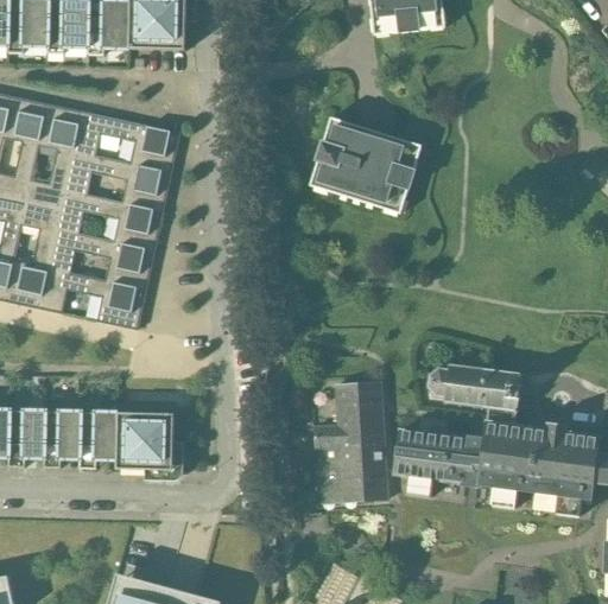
[(0,0),(0,44),(8,45),(10,45),(10,0),(0,0)]
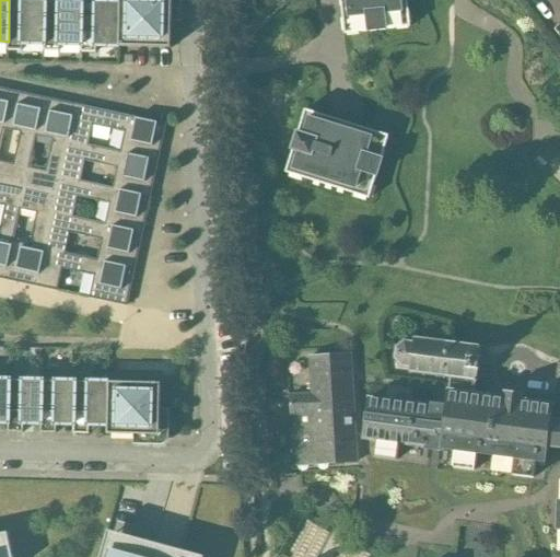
[(9,0),(9,42),(8,42),(8,47),(23,47),(23,42),(44,42),(45,42),(46,0),(9,0)]
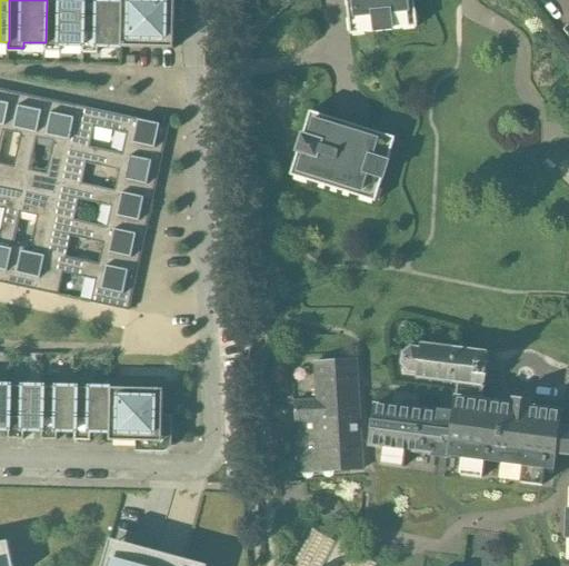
[(47,0),(46,42),(45,42),(45,49),(61,49),(61,43),(82,43),(83,43),(85,0),(47,0)]
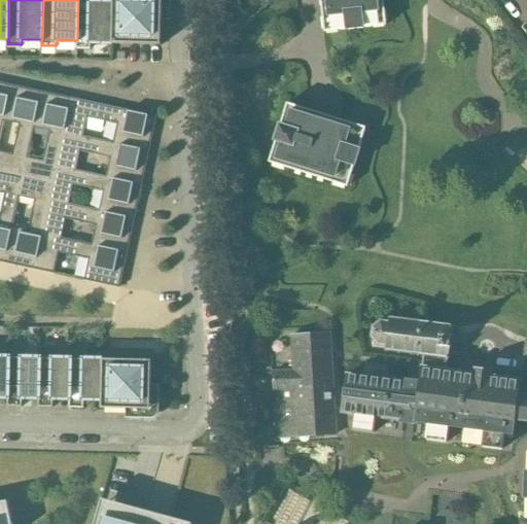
[(78,0),(77,40),(76,40),(76,46),(91,46),(92,41),(113,41),(114,0),(113,0),(93,0),(78,0)]
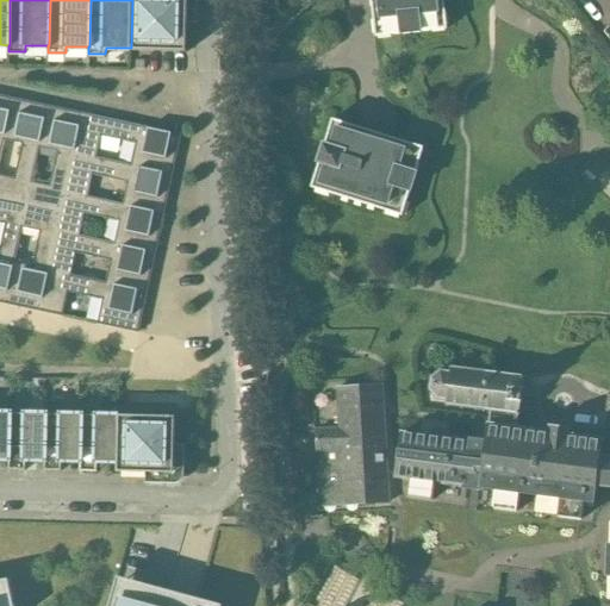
[(132,0),(131,48),(187,49),(188,0),(131,0),(132,0)]
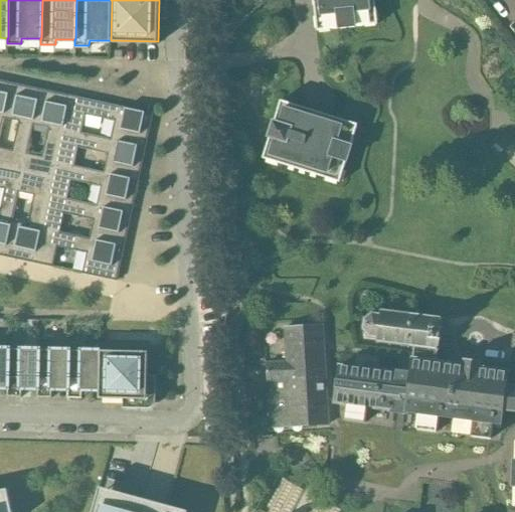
[(378,22),(374,0),(314,0),(318,29),(340,26),(340,27),(356,25),(378,22)]
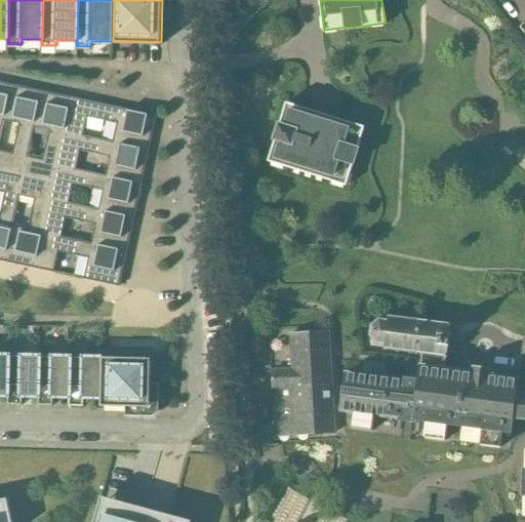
[(0,134),(4,117),(3,117),(11,82),(7,81),(6,81),(5,82),(4,82),(3,83),(2,84),(1,85),(0,85),(0,134)]
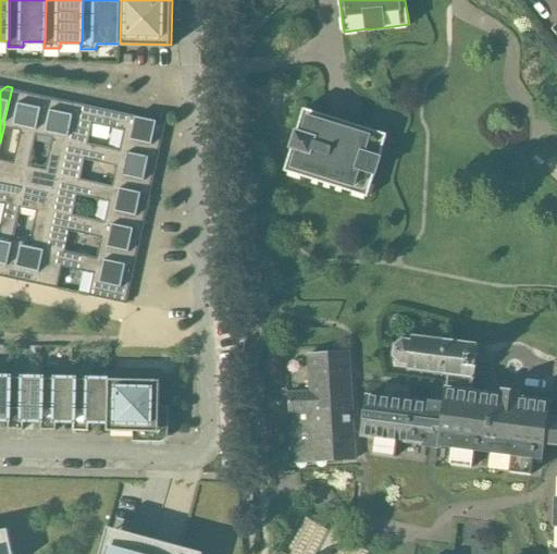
[(0,179),(24,184),(28,164),(29,164),(36,132),(44,94),(40,94),(39,94),(38,94),(37,94),(36,95),(35,96),(34,97),(34,98),(25,96),(26,90),(12,87),(3,124),(4,124),(23,128),(15,161),(0,158),(0,179)]
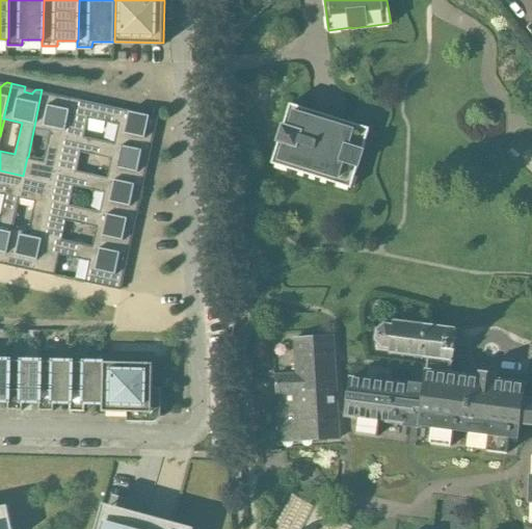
[(27,157),(23,176),(53,183),(57,165),(64,131),(73,97),(69,96),(68,96),(67,97),(65,97),(64,98),(63,99),(62,100),(55,98),(56,93),(42,89),(34,126),(51,129),(44,161),(28,157),(27,157)]
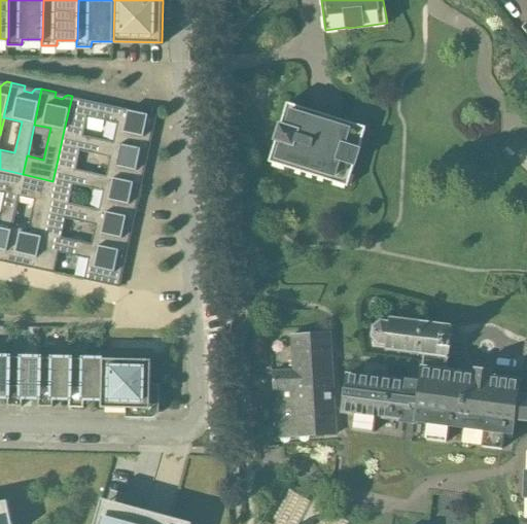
[(72,96),(64,130),(83,135),(88,114),(119,120),(115,141),(149,148),(152,138),(152,136),(151,135),(151,134),(150,133),(149,131),(148,131),(147,130),(146,129),(147,124),(154,125),(156,113),(72,96)]
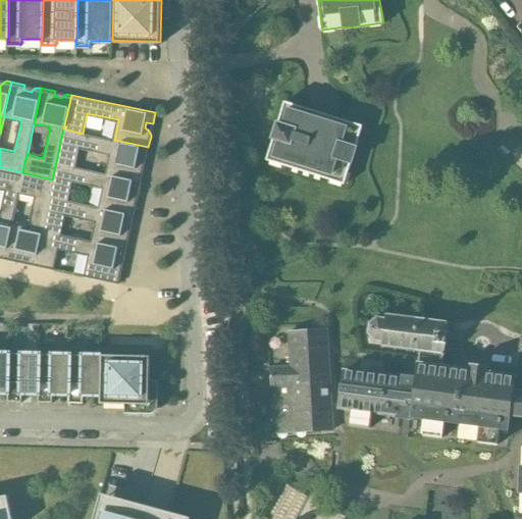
[(305,106),(284,100),(278,121),(277,121),(275,128),(272,137),(273,138),(267,159),(345,183),(352,161),(352,162),(357,146),(356,146),(363,124),(305,106)]
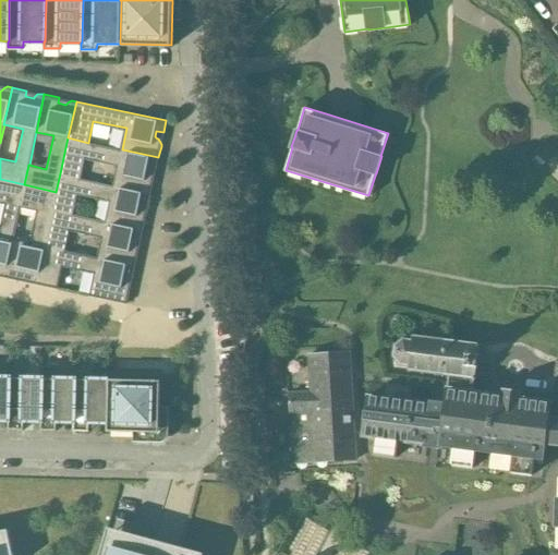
[(68,137),(60,173),(82,178),(86,157),(118,165),(113,184),(113,185),(150,193),(153,182),(153,181),(153,179),(153,178),(152,177),(150,176),(149,175),(148,173),(147,173),(148,167),(156,168),(158,157),(122,149),(88,143),(68,137)]
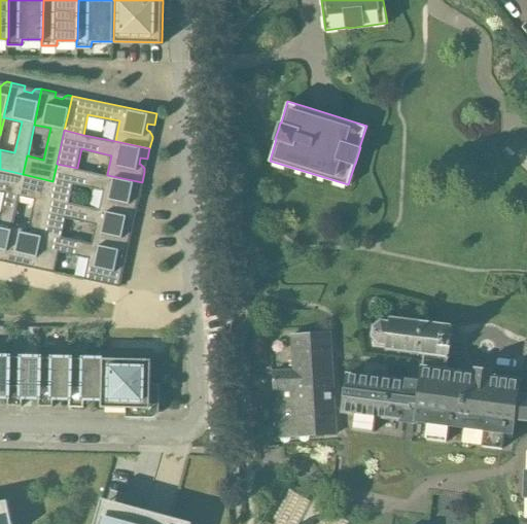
[(53,181),(49,198),(69,202),(73,182),(104,188),(100,208),(100,209),(135,216),(137,206),(137,205),(138,204),(137,202),(137,201),(136,200),(135,199),(134,198),(133,197),(132,197),(133,190),(140,191),(142,182),(107,175),(107,174),(77,168),(57,164),(53,181)]
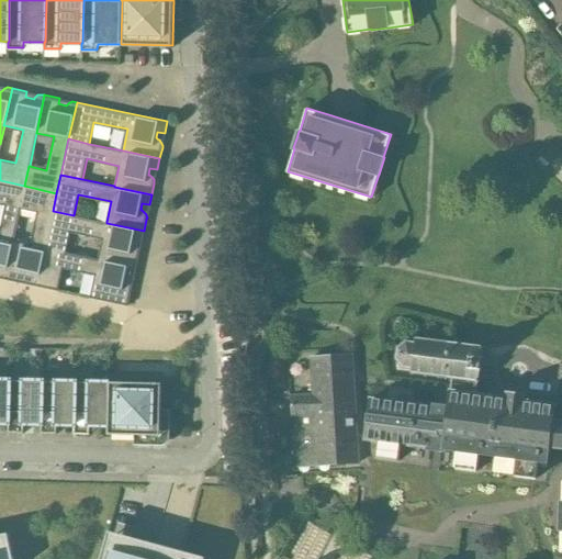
[(0,275),(0,276),(1,277),(4,277),(12,239),(13,239),(21,207),(20,207),(24,186),(0,180),(0,202),(7,203),(0,231),(0,275)]
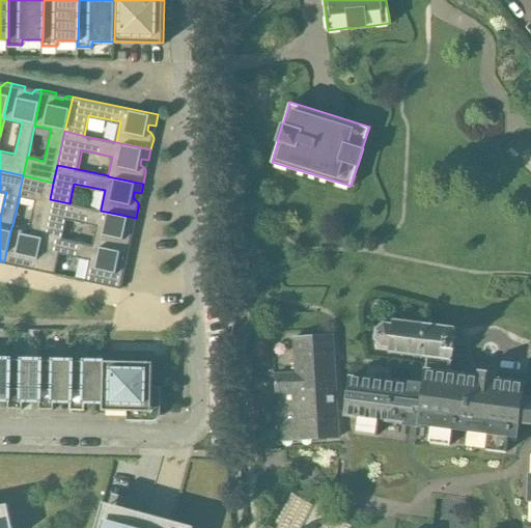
[(11,226),(4,261),(19,265),(20,259),(28,261),(28,262),(28,264),(29,265),(29,266),(30,267),(31,268),(32,268),(34,269),(42,233),(50,199),(53,183),(23,175),(19,195),(20,195),(36,199),(29,230),(12,226),(11,226)]
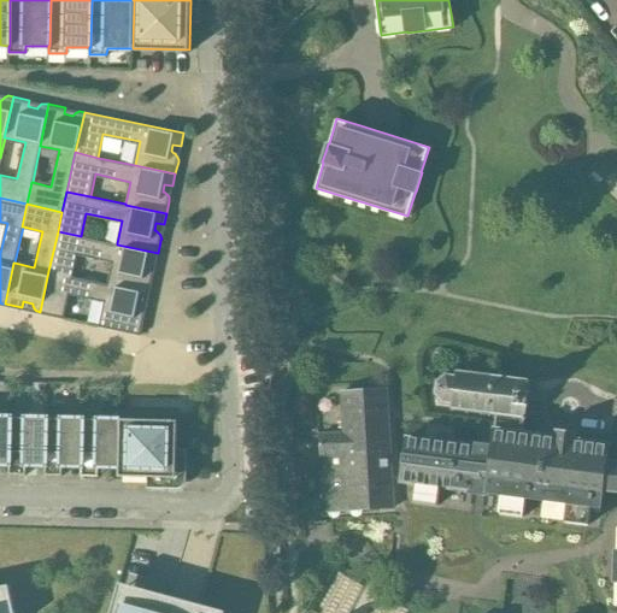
[(58,231),(48,271),(72,276),(77,253),(115,260),(110,283),(110,284),(150,293),(152,280),(152,278),(152,277),(152,275),(151,273),(150,272),(148,271),(147,271),(146,270),(147,263),(156,265),(158,253),(117,245),(117,243),(81,236),(58,231)]
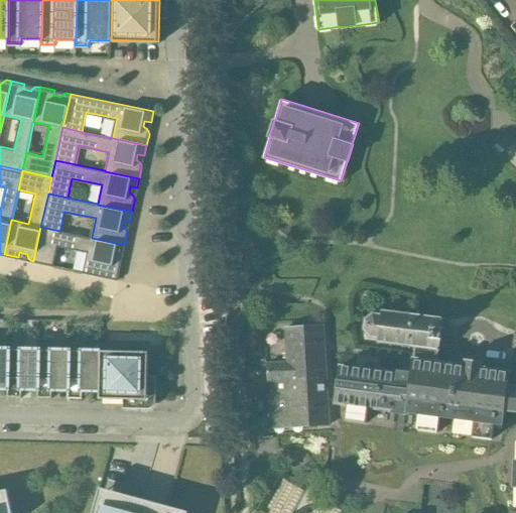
[(40,227),(33,261),(53,265),(57,244),(88,251),(84,271),(118,279),(120,267),(120,266),(120,265),(120,263),(119,262),(118,261),(117,260),(116,260),(115,259),(116,253),(123,255),(125,245),(92,238),(92,237),(60,231),(40,227)]
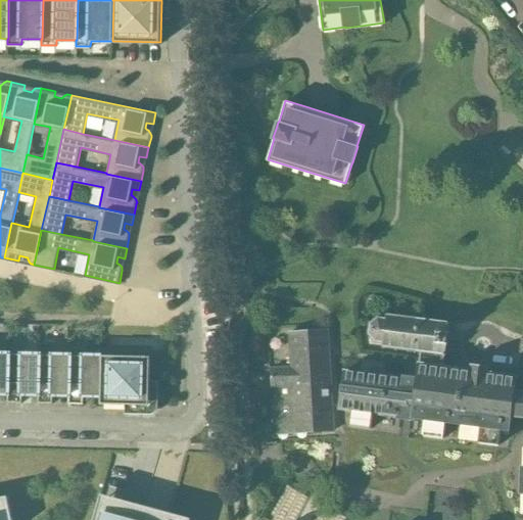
[(389,313),(388,313),(387,318),(379,317),(379,316),(377,316),(377,317),(371,322),(370,322),(370,323),(370,324),(369,331),(368,332),(369,333),(370,333),(374,339),(374,340),(376,341),(376,340),(384,341),(383,346),(385,347),(385,345),(395,347),(395,348),(397,348),(397,347),(408,348),(408,349),(410,350),(410,348),(420,350),(420,351),(421,351),(420,364),(443,367),(443,365),(444,355),(445,355),(446,353),(447,353),(447,351),(446,351),(447,343),(455,344),(457,332),(448,332),(449,323),(452,323),(452,322),(450,322),(450,320),(448,320),(448,321),(438,320),(438,319),(436,319),(436,320),(426,318),(426,317),(424,317),(424,318),(414,317),(414,316),(412,316),(412,317),(401,315),(401,314),(399,314),(399,315),(389,314),(389,313)]
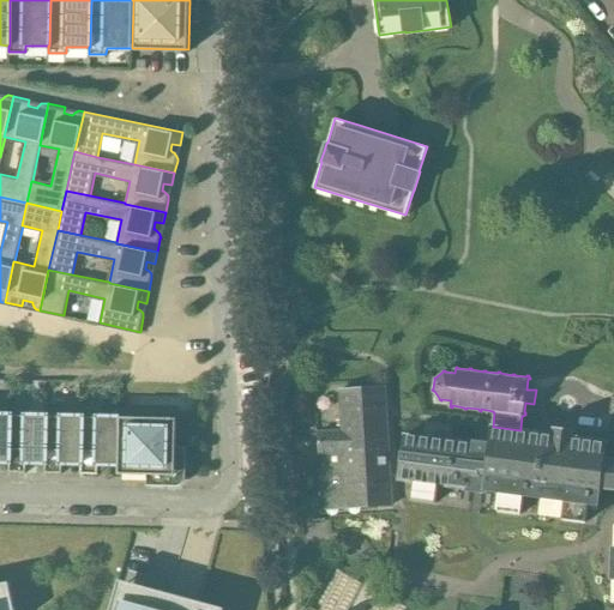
[(347,434),(387,432),(385,385),(339,388),(342,426),(347,426),(347,434)]
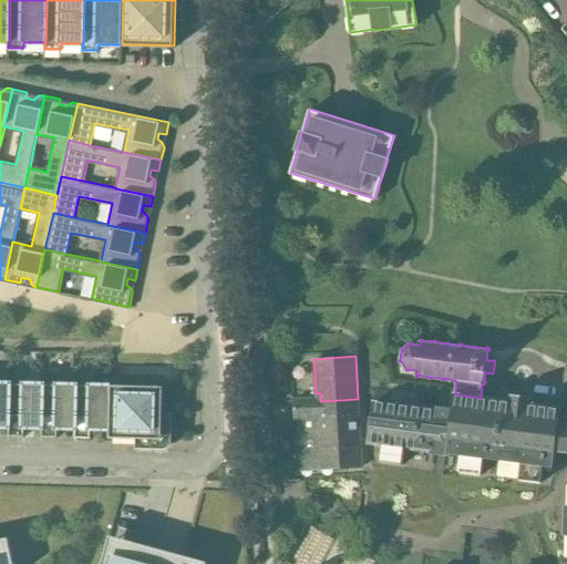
[(0,424),(9,426),(10,381),(0,381),(0,424)]
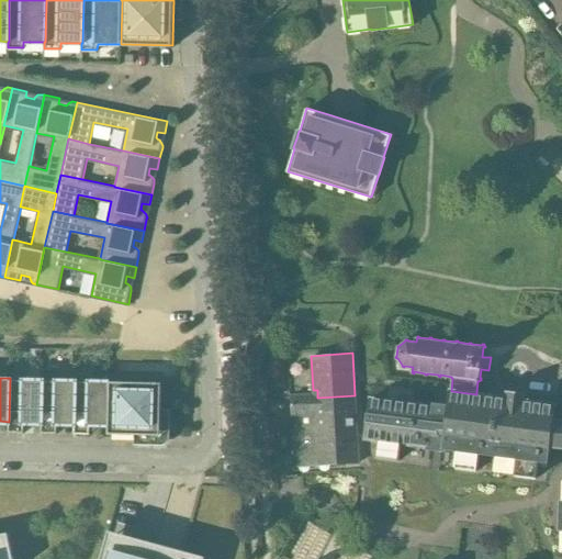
[(9,422),(8,431),(24,432),(24,422),(42,423),(43,379),(10,378),(9,422)]
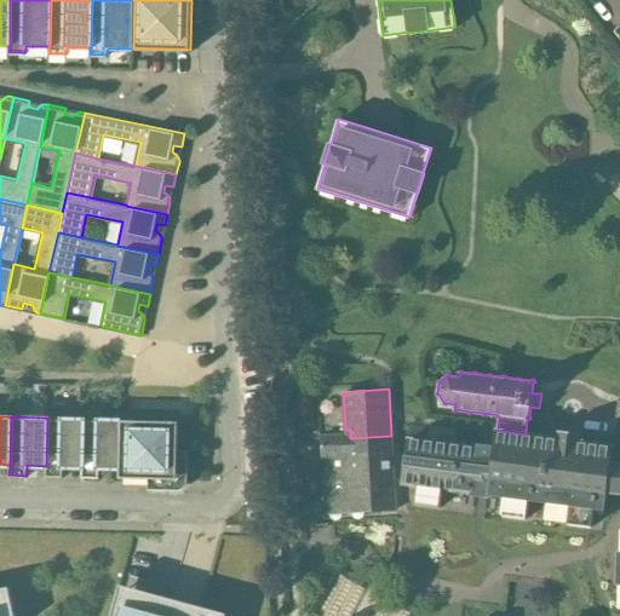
[(82,466),(84,419),(47,418),(46,466),(45,476),(63,476),(63,466),(81,466),(82,466)]
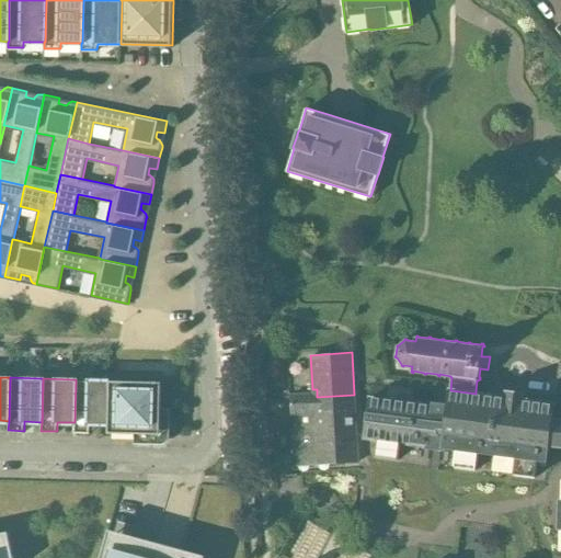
[(75,422),(73,422),(73,432),(90,432),(90,423),(109,423),(110,423),(111,379),(76,379),(75,422)]
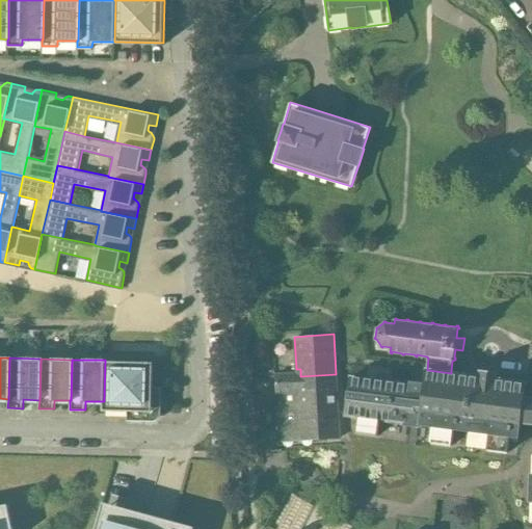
[(154,362),(105,360),(104,401),(103,401),(103,410),(153,412),(154,362)]
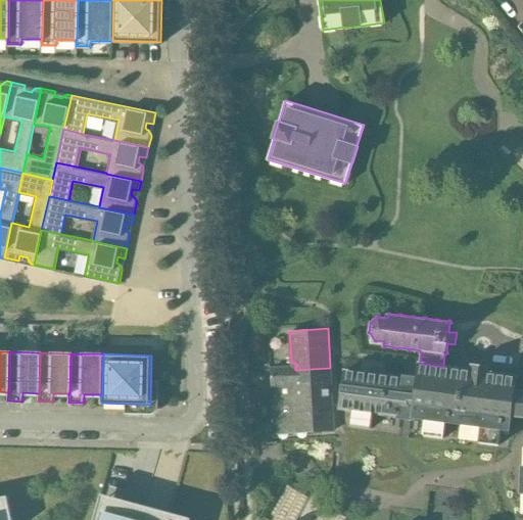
[(297,398),(332,396),(330,368),(295,370),(295,363),(291,363),(291,366),(272,367),(273,395),(297,394),(297,398)]
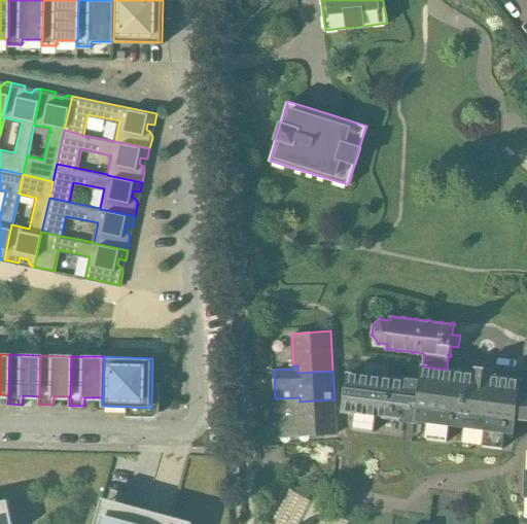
[(420,381),(415,422),(416,422),(417,420),(429,422),(427,438),(448,440),(450,424),(484,429),(482,445),(503,447),(505,431),(514,432),(516,418),(526,419),(526,392),(519,391),(519,389),(520,389),(520,388),(520,387),(520,386),(520,380),(521,380),(521,377),(519,377),(492,374),(492,370),(476,368),(476,372),(447,368),(447,370),(423,367),(422,367),(420,382),(420,381)]
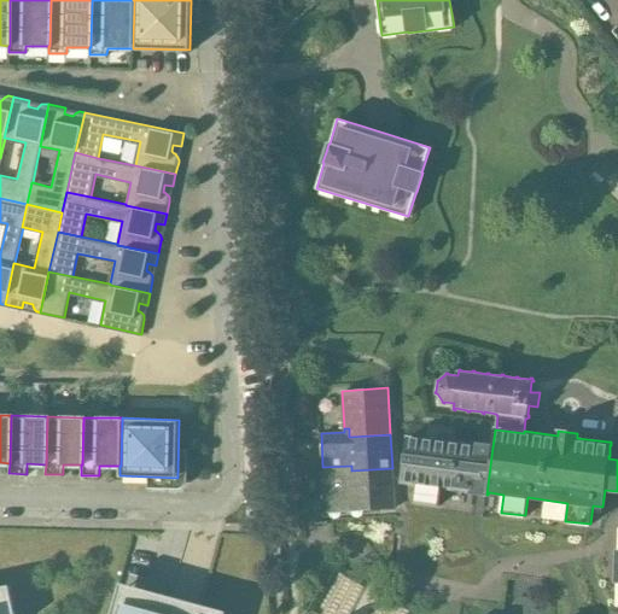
[(479,493),(487,495),(493,446),(481,445),(407,436),(402,481),(417,483),(414,501),(438,504),(441,486),(471,490),(471,492),(479,493)]
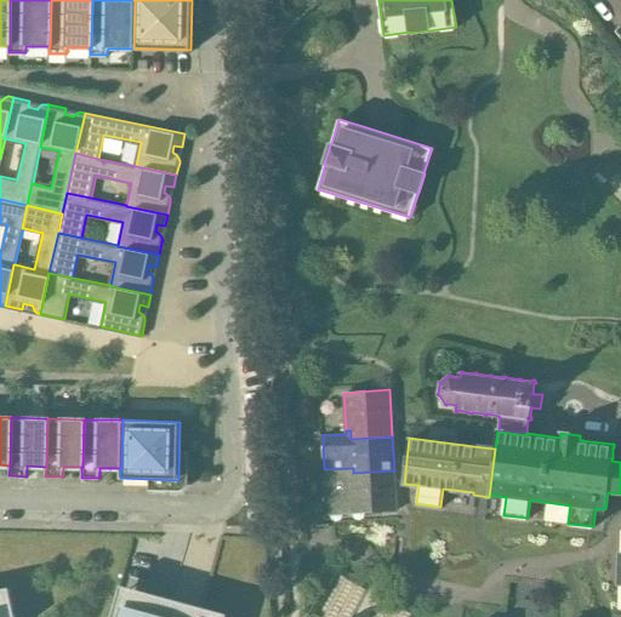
[(353,468),(324,469),(326,513),(397,509),(394,470),(353,473),(353,468)]
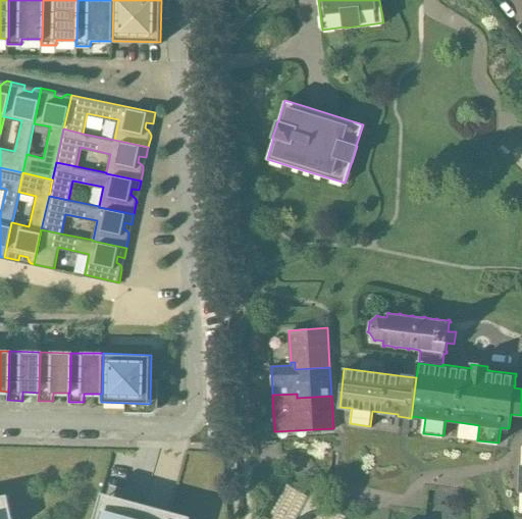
[(190,518),(191,516),(101,491),(93,518),(190,518)]
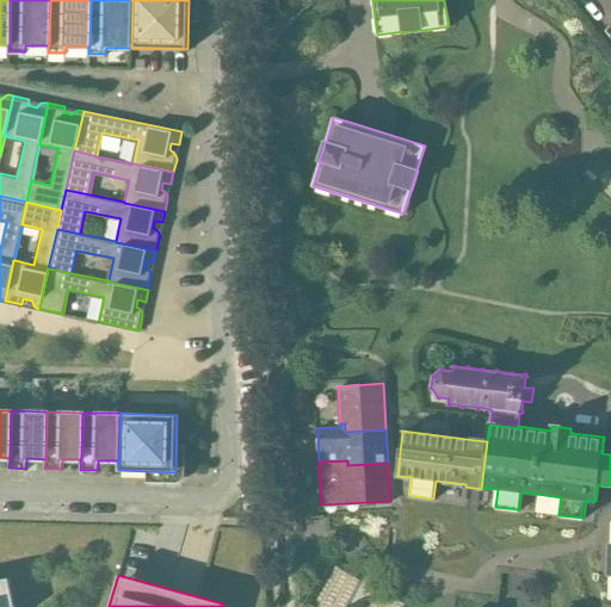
[(0,606),(14,606),(10,577),(0,578),(0,606)]
